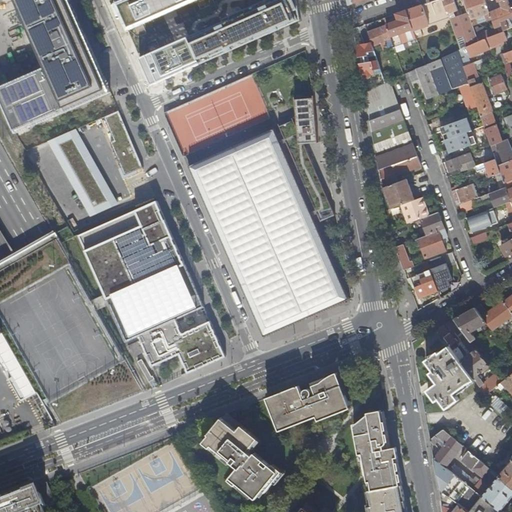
[(70,0),(0,0),(0,97),(16,134),(64,113),(111,92),(70,0)]
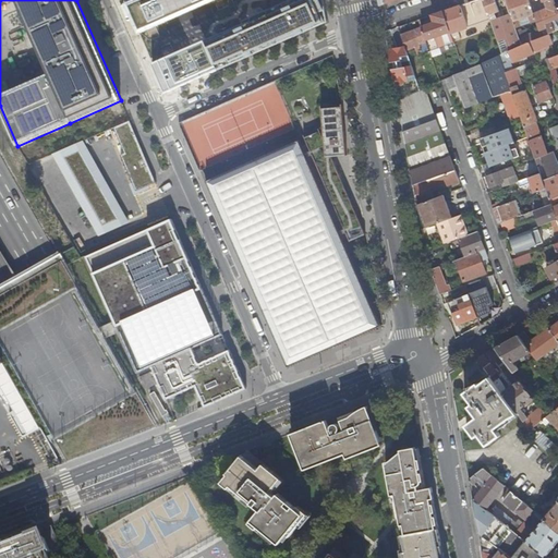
[(124,0),(138,33),(144,45),(166,93),(327,22),(327,17),(323,0),(124,0)]
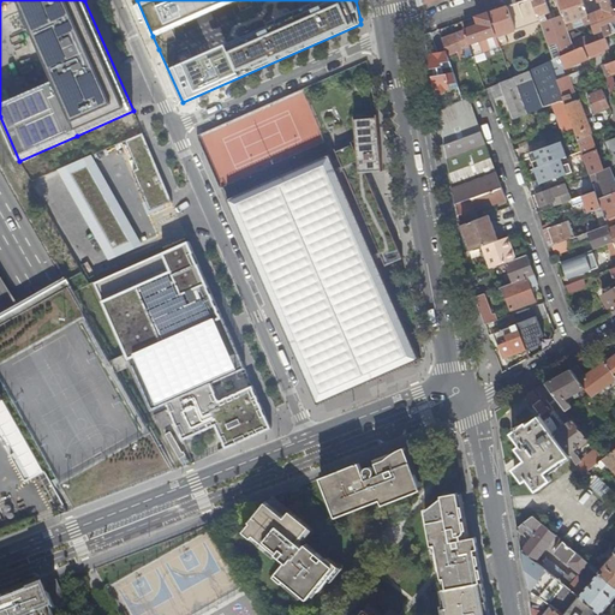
[(545,0),(531,0),(537,17),(550,12),(545,0)]
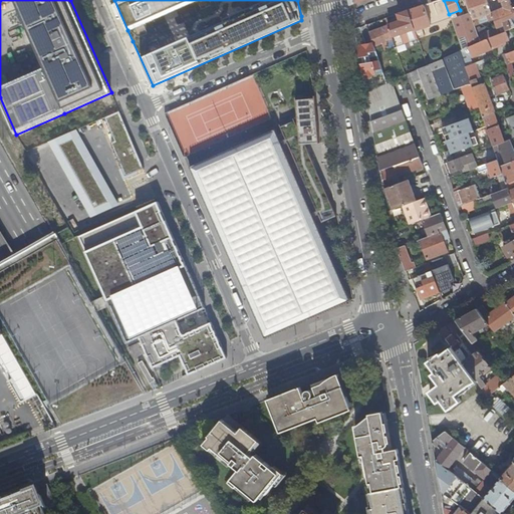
[(456,0),(460,10),(449,14),(462,49),(478,42),(480,41),(478,34),(475,25),(466,0),(456,0)]
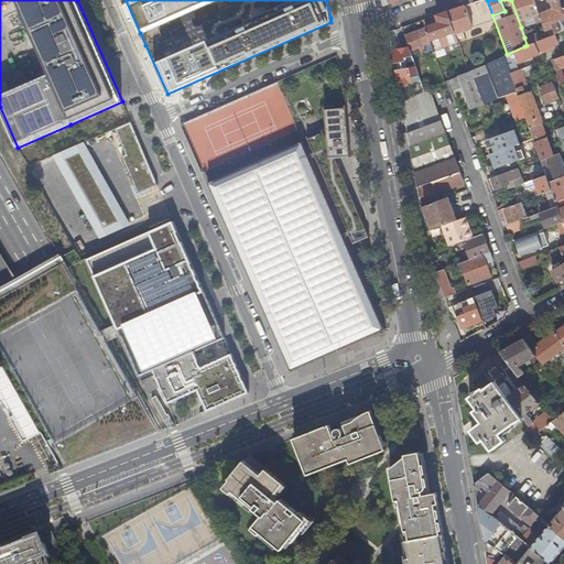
[(534,0),(511,0),(521,28),(525,26),(523,19),(534,15),(537,22),(542,21),(540,15),(534,0)]
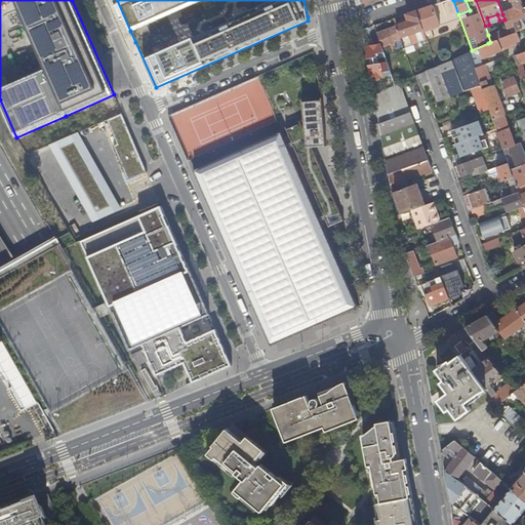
[(510,0),(512,2),(513,1),(515,7),(518,8),(502,14),(505,19),(508,28),(508,29),(515,26),(517,31),(521,29),(524,27),(524,26),(522,17),(524,15),(524,9),(521,0),(510,0)]
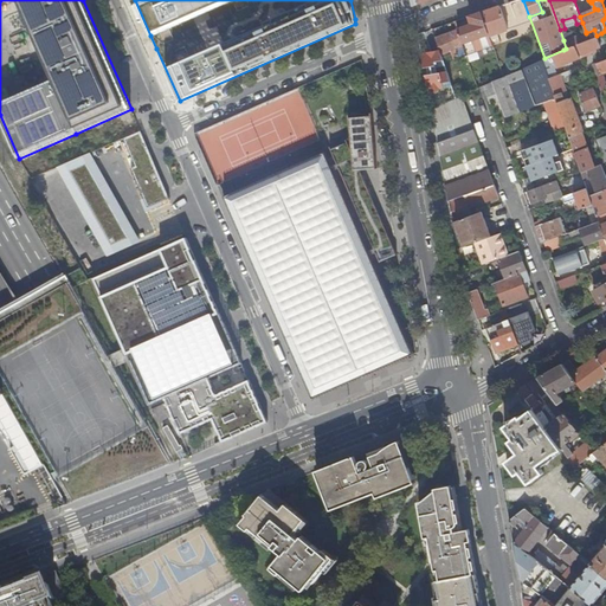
[(489,10),(481,12),(490,38),(509,32),(500,6),(489,10)]
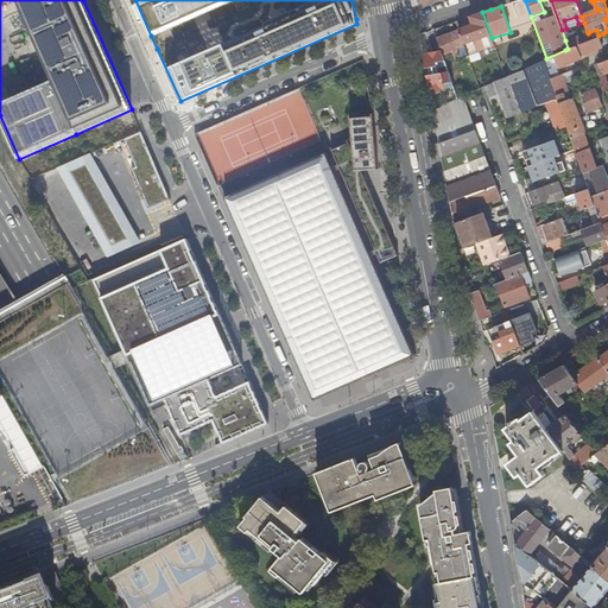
[(458,30),(467,54),(468,56),(494,46),(492,38),(482,12),(470,17),(473,24),(458,29),(458,30)]
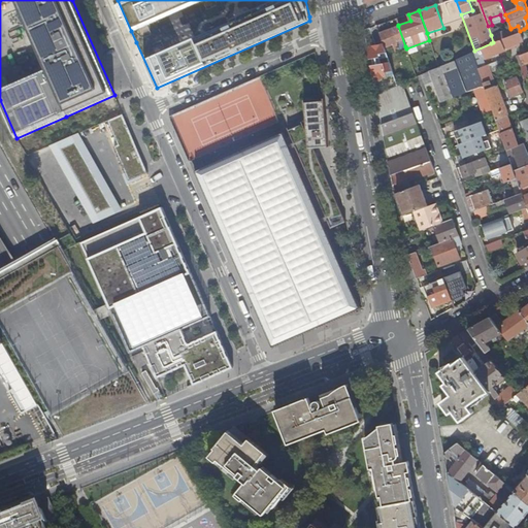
[(378,33),(383,43),(384,47),(393,44),(395,51),(405,46),(398,26),(378,33)]
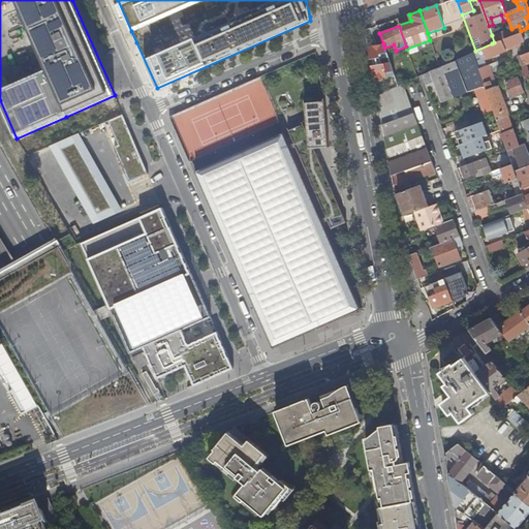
[(492,35),(494,42),(503,38),(514,34),(511,29),(511,28),(492,35)]
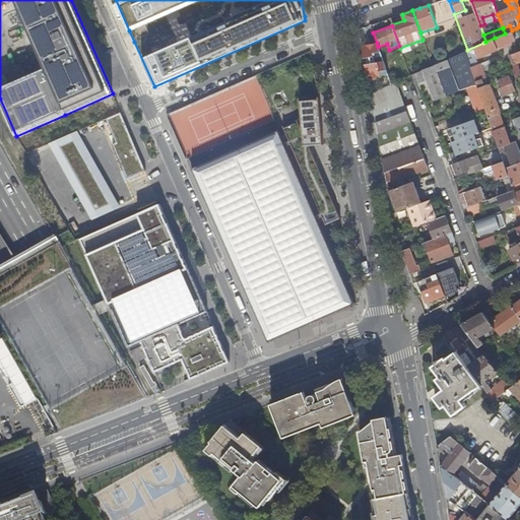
[(495,38),(497,42),(499,47),(515,40),(512,30),(505,34),(495,38)]
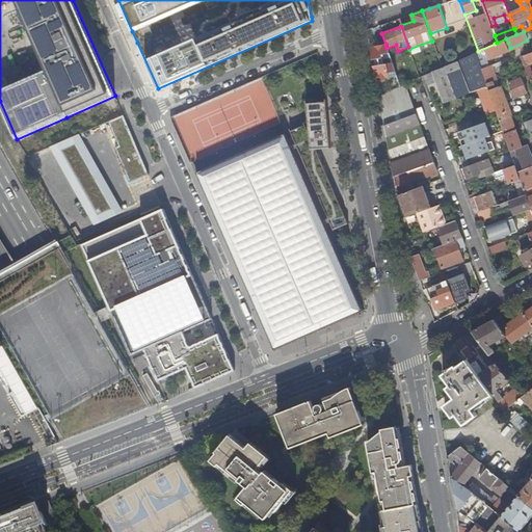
[(495,44),(478,51),(476,52),(481,69),(486,67),(482,56),(486,54),(488,59),(508,51),(506,44),(508,43),(506,38),(497,43),(495,44)]
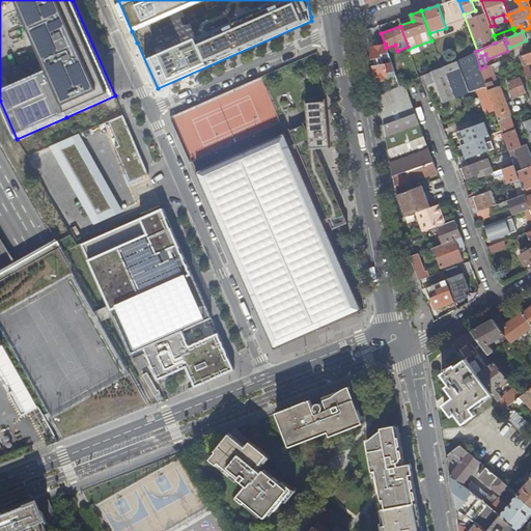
[(385,44),(368,47),(371,62),(374,79),(378,79),(382,81),(384,77),(388,77),(388,73),(394,71),(391,62),(383,63),(381,54),(388,53),(386,48),(385,44)]
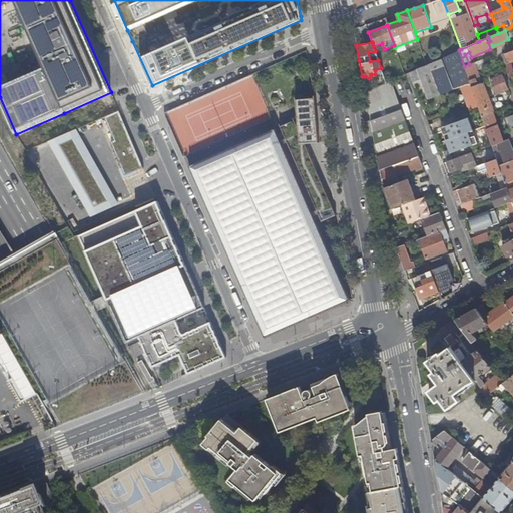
[(459,50),(443,58),(454,89),(460,86),(470,83),(464,66),(459,50)]
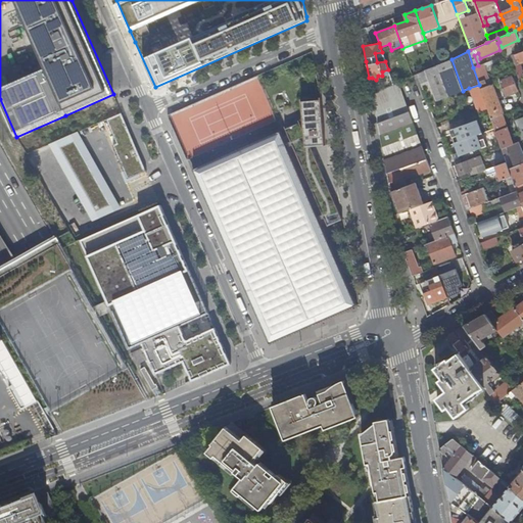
[(452,59),(425,70),(428,80),(436,100),(463,91),(452,59)]
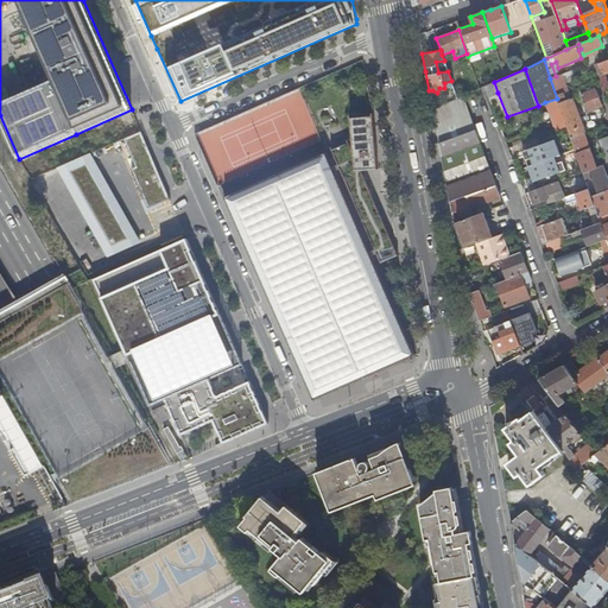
[(574,70),(563,74),(567,84),(577,81),(574,70)]
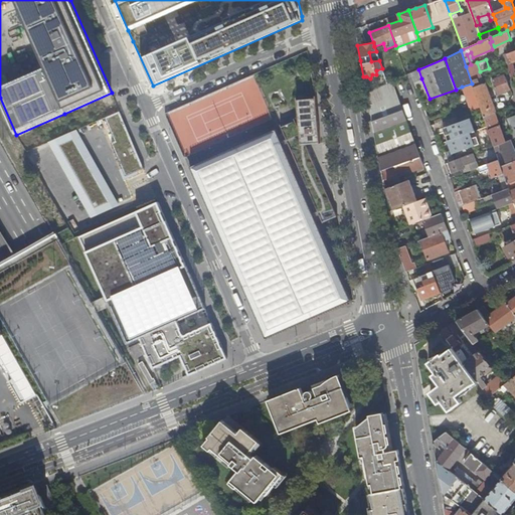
[(466,66),(472,83),(480,107),(484,117),(495,112),(496,112),(486,82),(479,84),(478,79),(482,77),(480,71),(477,62),(471,64),(466,66)]
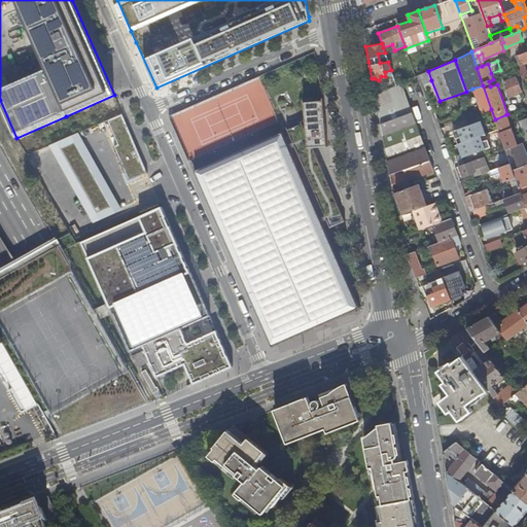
[(428,71),(420,75),(423,84),(431,80),(428,71)]
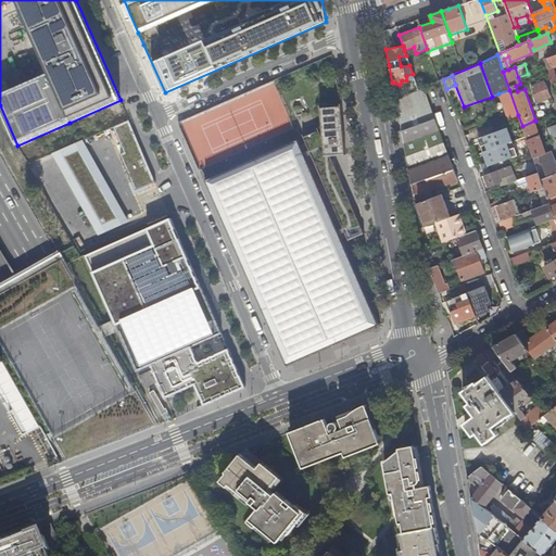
[(544,80),(531,86),(538,101),(551,97),(544,80)]
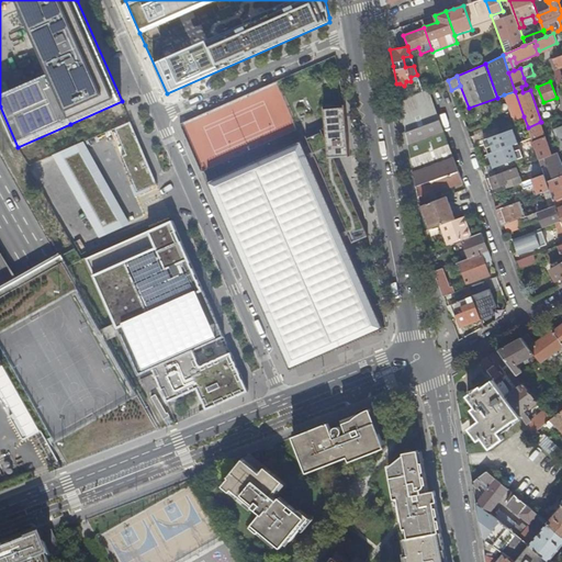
[(405,133),(439,120),(428,89),(400,101),(405,133)]
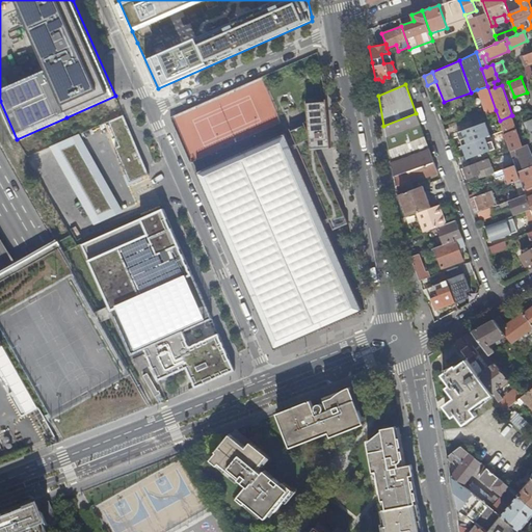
[(487,86),(477,89),(485,114),(496,110),(487,86)]
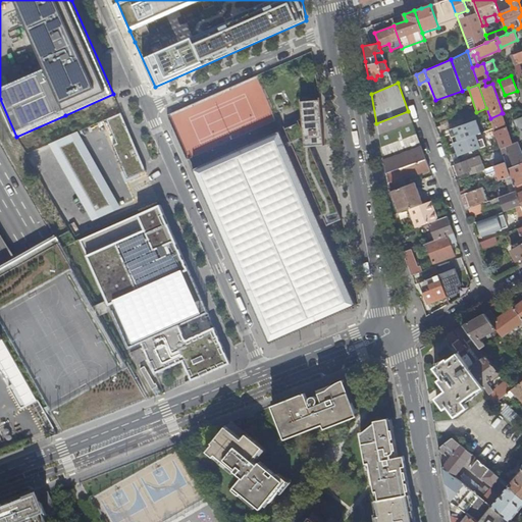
[(280,131),(193,169),(269,344),(358,307),(322,226),(327,224),(327,226),(343,219),(316,160),(310,147),(325,146),(323,133),(321,100),(301,101),(303,124),(301,125),(299,122),(284,129),(288,136),(282,138),(280,131)]
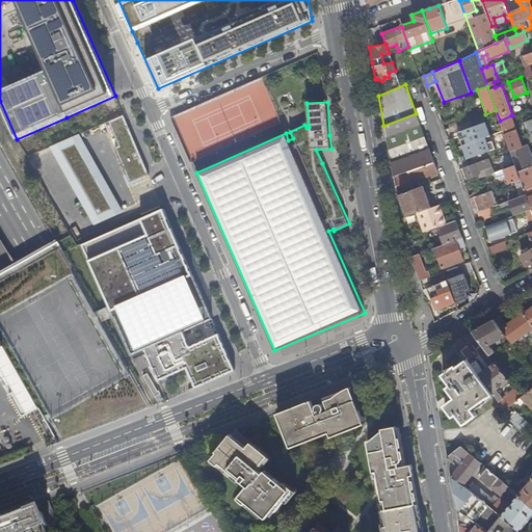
[(391,163),(394,177),(433,162),(416,113),(383,126),(389,150),(405,143),(410,157),(391,163)]
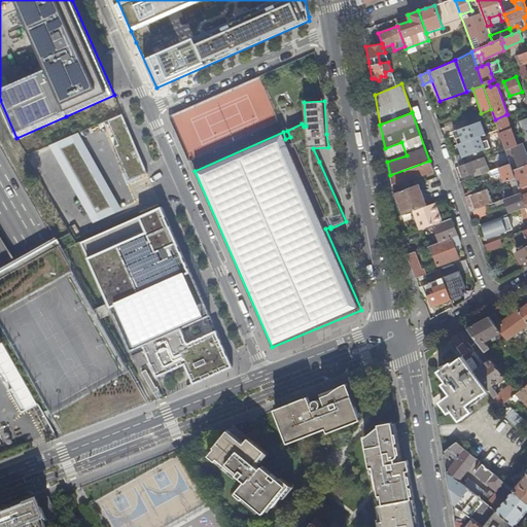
[(147,173),(123,113),(107,120),(117,144),(114,146),(129,181),(137,177),(147,173)]
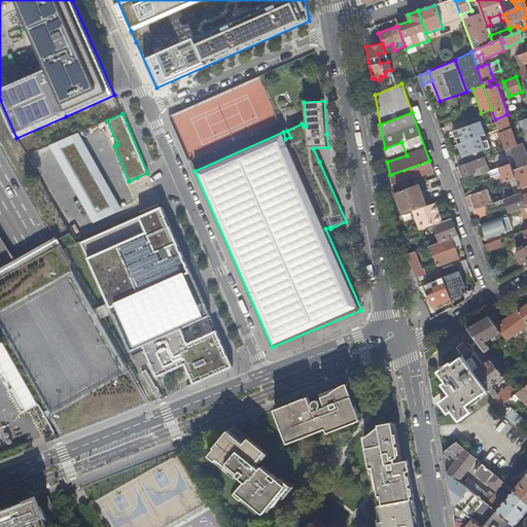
[(516,142),(506,114),(495,119),(505,149),(506,149),(517,145),(516,142)]
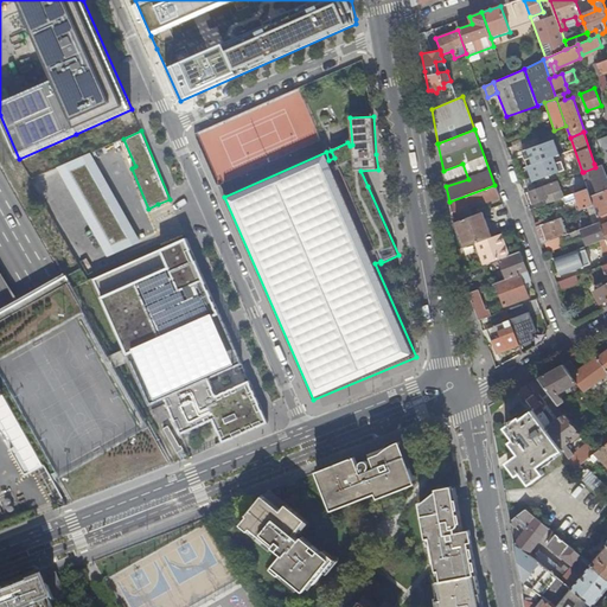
[(566,170),(555,139),(522,151),(534,180),(566,170)]
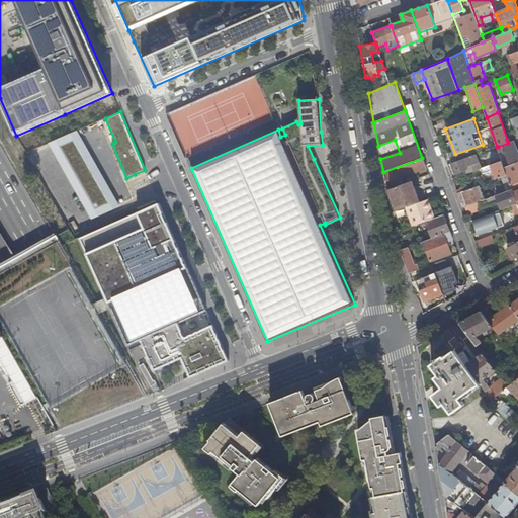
[(84,221),(112,210),(81,130),(45,143),(47,147),(29,153),(37,174),(60,165),(71,194),(58,199),(70,233),(86,227),(84,221)]
